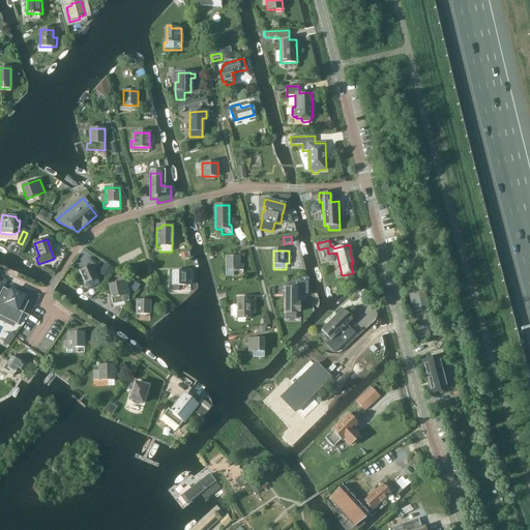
[(226,269),(242,269),(242,264),(239,264),(239,256),(226,256),(226,269)]
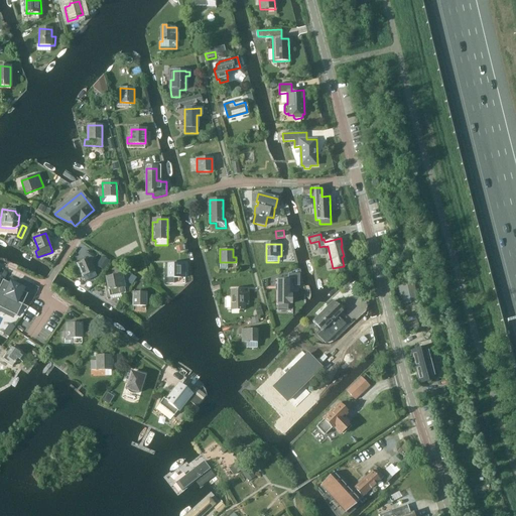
[(97,266),(103,270),(108,261),(102,258),(97,266)]
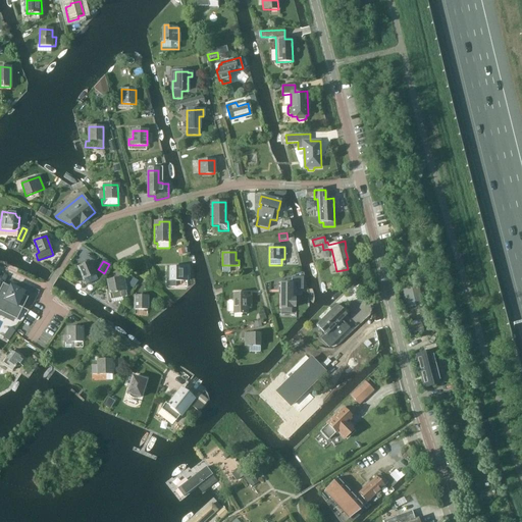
[(97,279),(90,262),(77,267),(86,284),(97,279)]
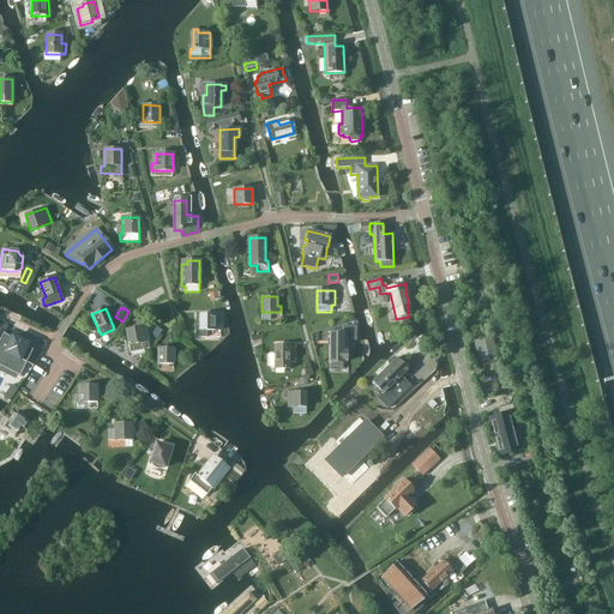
[(220,330),(220,315),(199,315),(199,330),(198,330),(198,337),(206,337),(206,330),(220,330)]
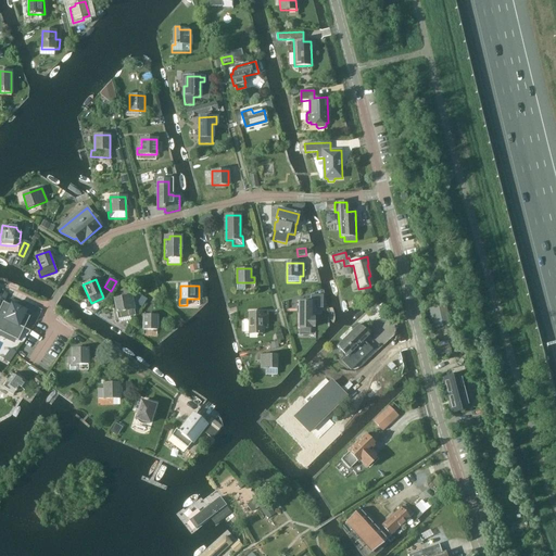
[(134,310),(130,297),(113,300),(116,314),(117,317),(135,314),(134,310)]
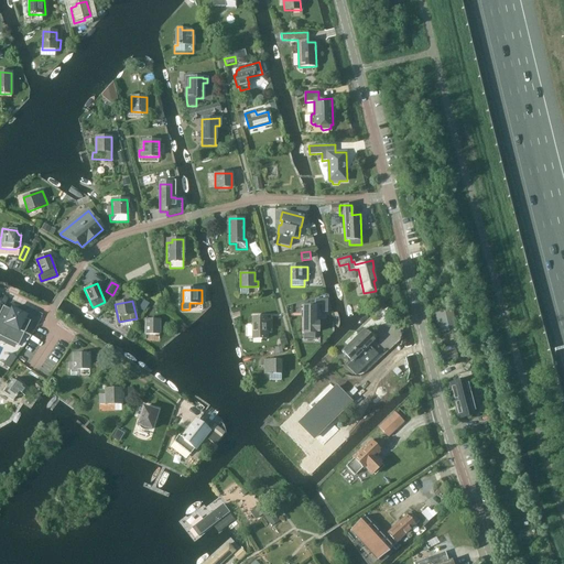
[(0,312),(0,335),(17,344),(15,345),(19,346),(24,334),(31,322),(25,318),(26,316),(11,308),(11,310),(3,306),(0,312)]
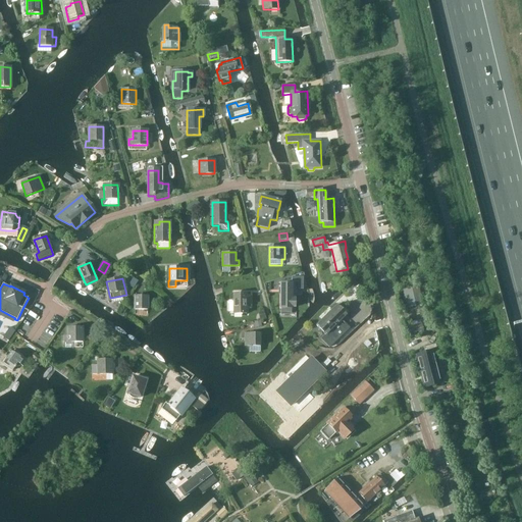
[(292,299),(292,283),(281,283),(281,304),(281,309),(292,309),(292,306),(295,306),(295,299),(292,299)]
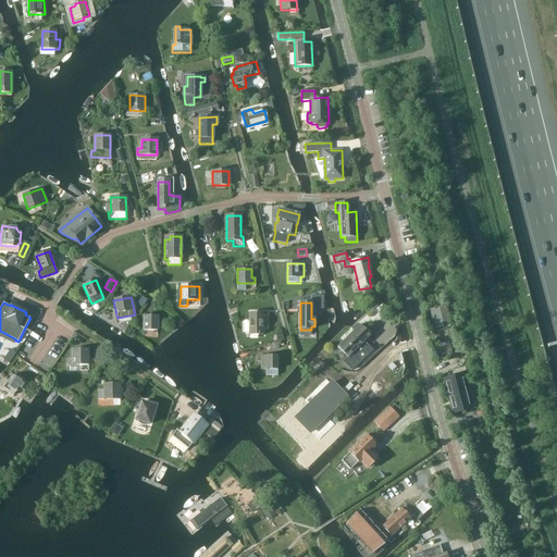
[(267,316),(263,316),(263,313),(249,313),(249,334),(263,334),(263,324),(267,324),(267,316)]
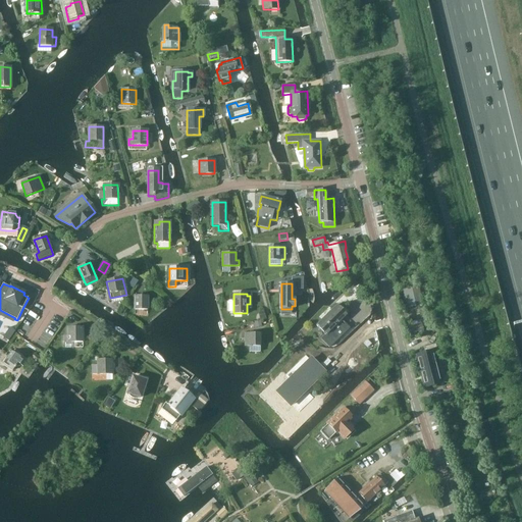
[(403,306),(415,304),(413,294),(401,297),(403,306)]
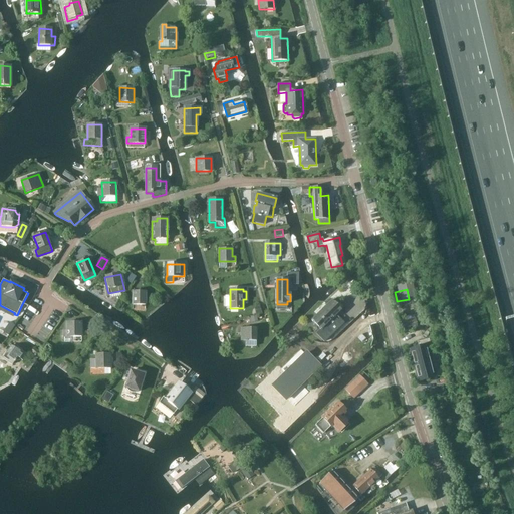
[(146,305),(146,292),(133,292),(133,305),(146,305)]
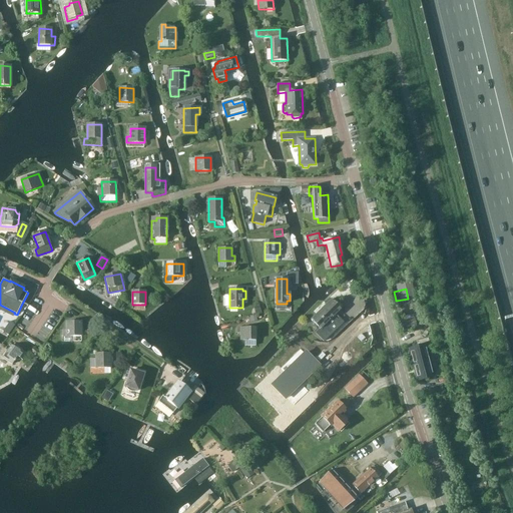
[(324,342),(335,331),(331,328),(336,323),(332,319),(341,310),(331,300),(311,320),(320,330),(316,334),(324,342)]
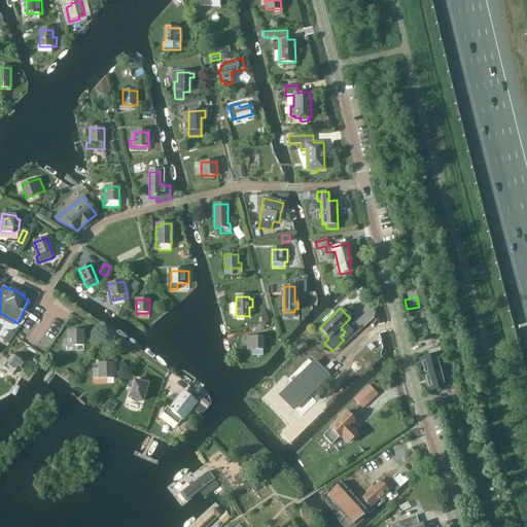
[(415,340),(426,337),(424,326),(412,329),(415,340)]
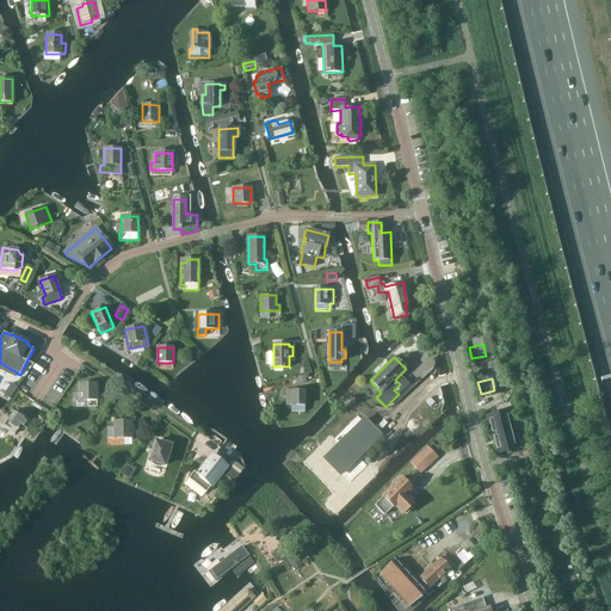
[(4,395),(10,400),(18,388),(12,383),(4,395)]
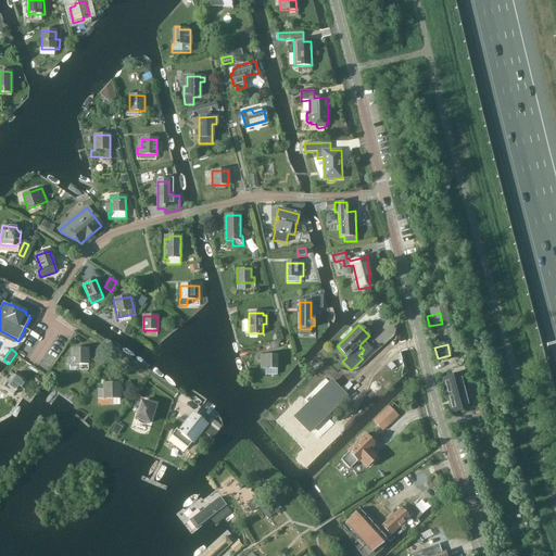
[(70,364),(88,364),(88,349),(73,349),(73,357),(70,357),(70,364)]
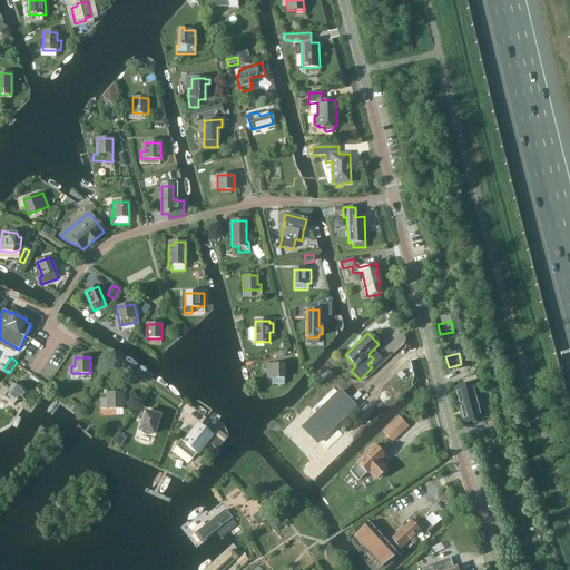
[(267,365),(267,379),(273,379),(273,384),(284,384),(284,379),(284,365),(267,365)]
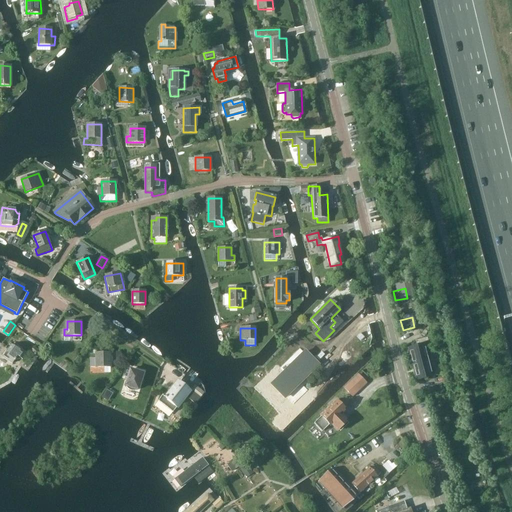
[(418,347),(409,349),(417,381),(424,379),(424,380),(426,379),(425,378),(436,375),(427,340),(416,342),(418,347)]
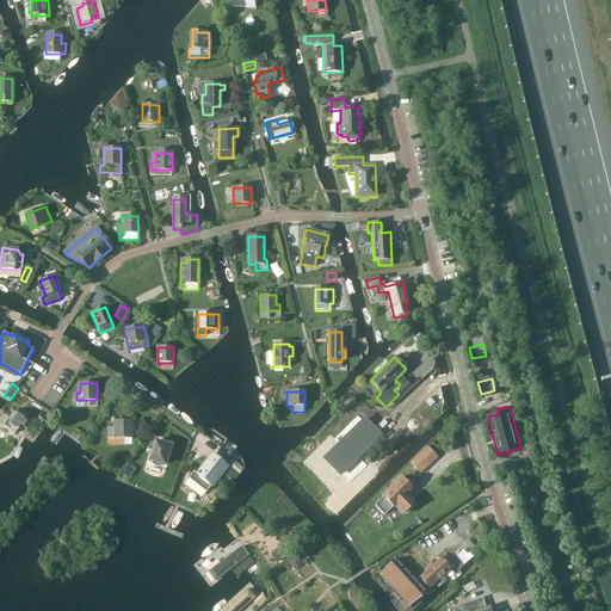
[(26,430),(32,421),(25,417),(26,415),(22,412),(19,415),(14,412),(4,426),(14,433),(17,431),(19,430),(18,429),(20,425),(26,430)]
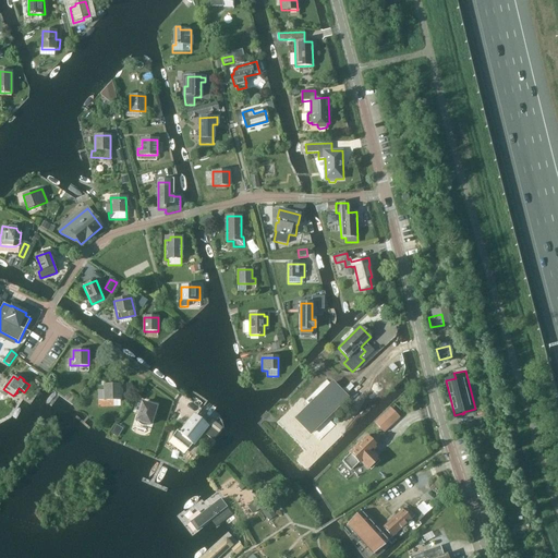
[(311,435),(347,400),(330,384),(294,419),(311,435)]
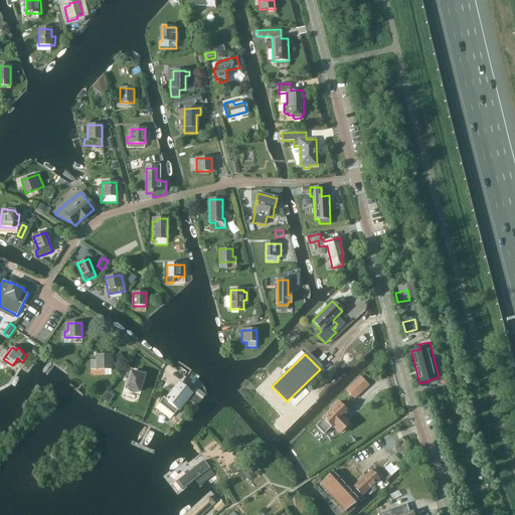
[(94,369),(111,369),(111,355),(97,355),(97,362),(94,363),(94,369)]
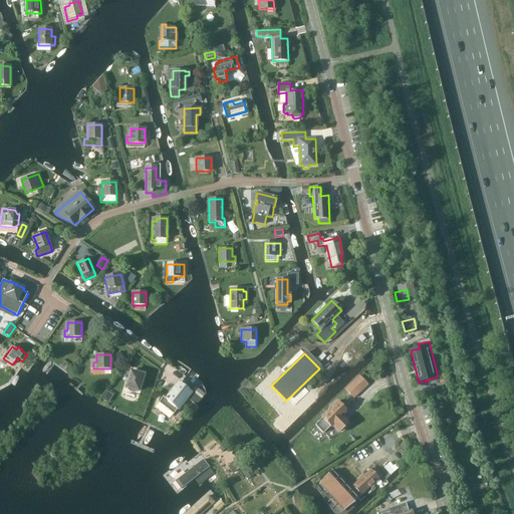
[(130,392),(132,393),(133,393),(135,393),(137,392),(138,391),(139,392),(144,375),(131,371),(131,373),(126,372),(124,378),(129,379),(125,388),(126,388),(126,389),(129,391),(130,392)]
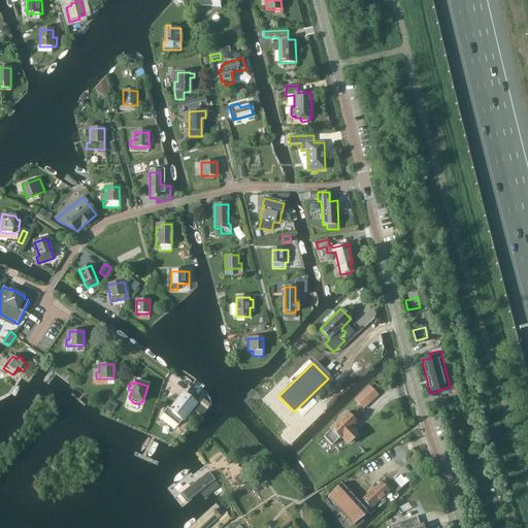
[(197,403),(183,392),(170,408),(168,406),(162,414),(178,426),(183,421),(183,422),(197,403)]
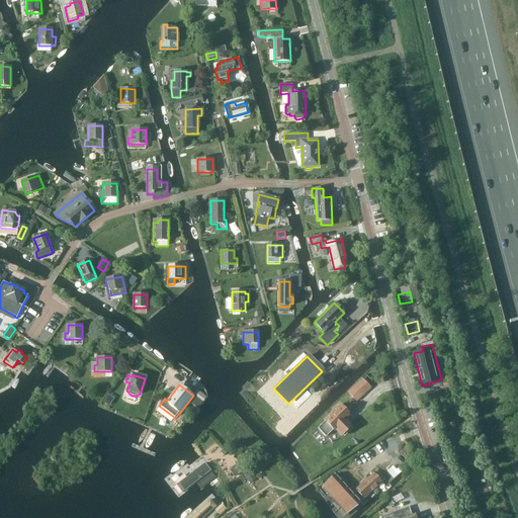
[(353,390),(349,394),(356,402),(361,398),(353,390)]
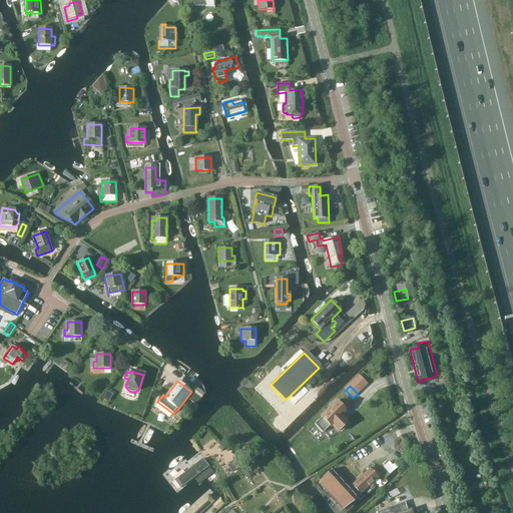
[(107,391),(102,398),(108,402),(112,394),(107,391)]
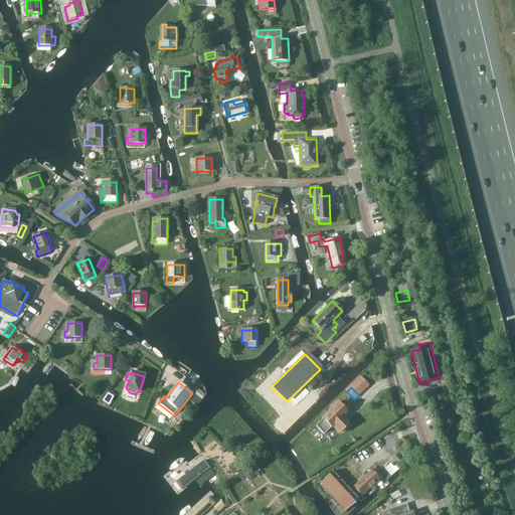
[(333,427),(339,434),(342,432),(350,423),(344,417),(348,412),(338,402),(332,408),(322,418),(323,419),(316,426),(324,435),(331,427),(333,427)]
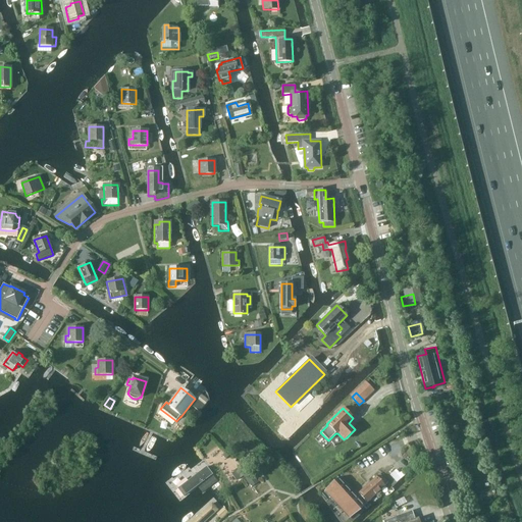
[(206,469),(175,494),(181,503),(213,476),(206,469)]
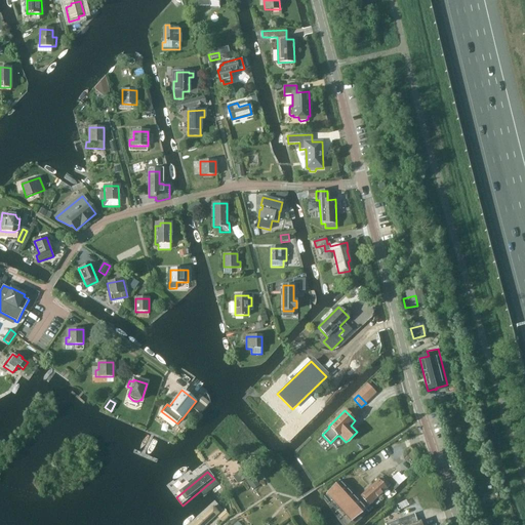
[(239,483),(245,478),(241,472),(234,477),(239,483)]
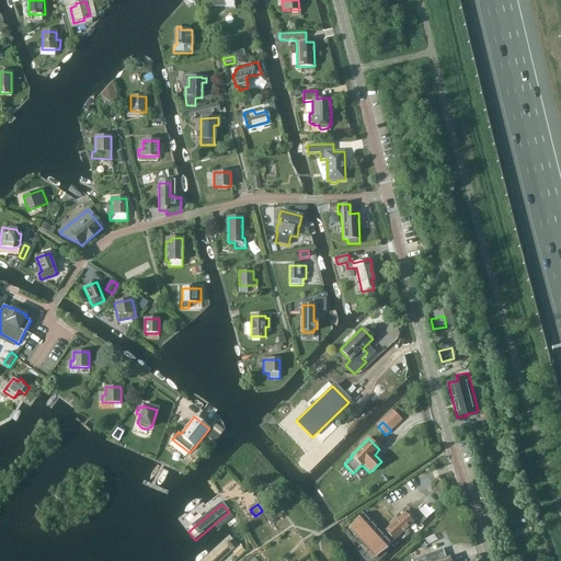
[(262,514),(267,523),(275,517),(270,510),(262,514)]
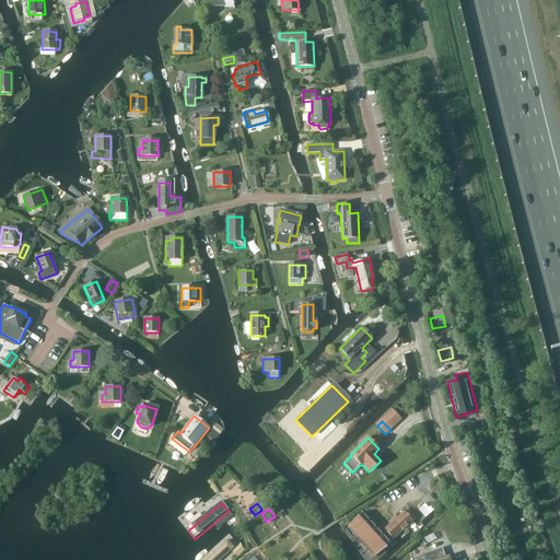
[(407,509),(384,529),(394,539),(400,533),(401,535),(408,529),(406,527),(416,518),(407,509)]
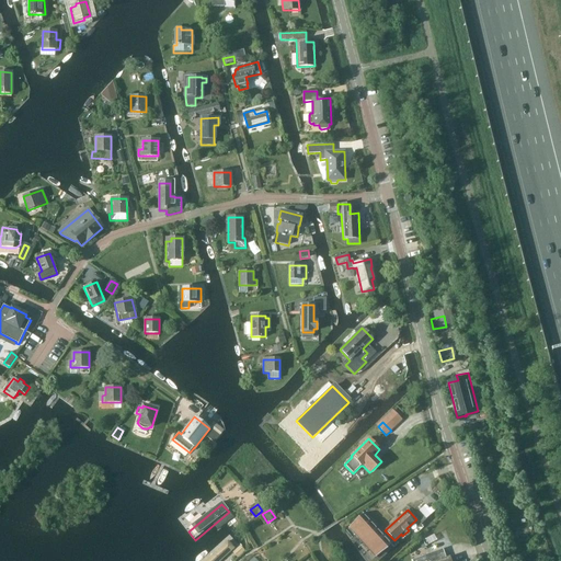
[(377,557),(391,544),(364,514),(350,527),(377,557)]
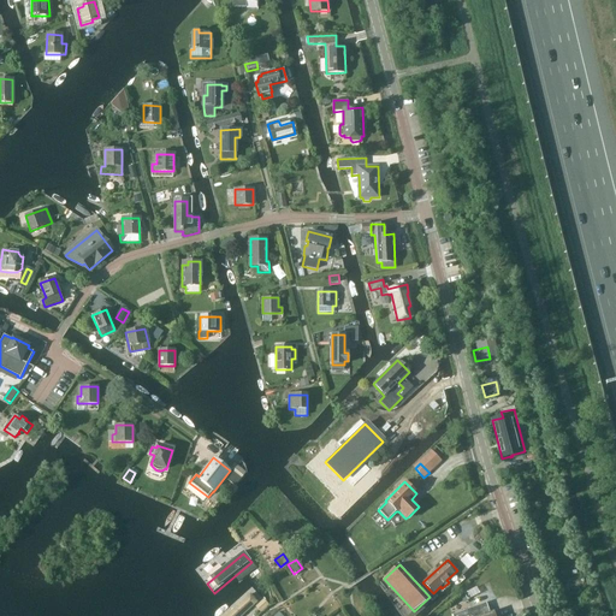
[(226,615),(253,615),(264,608),(252,594),(226,615)]
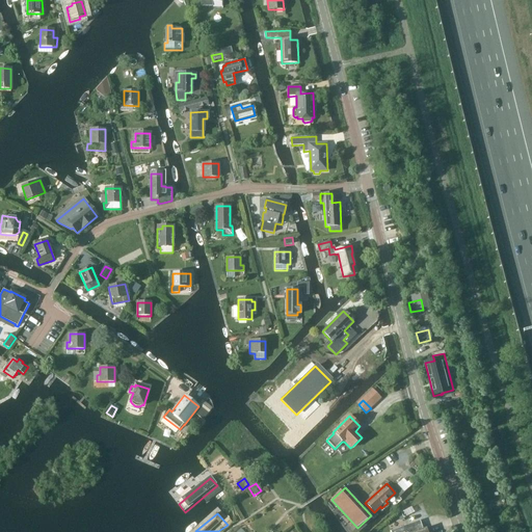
[(425,531),(425,529),(423,530),(420,521),(391,531),(390,531),(425,531)]
